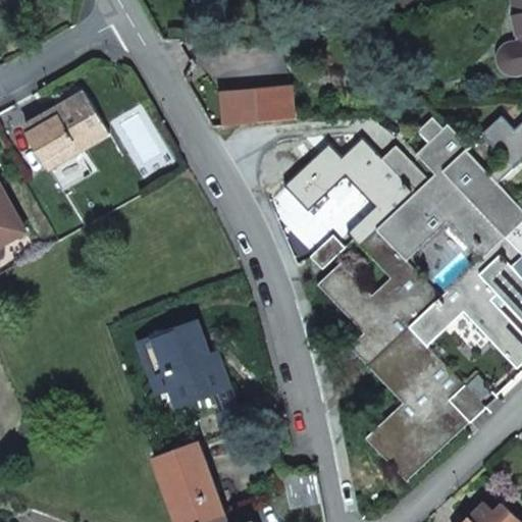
[(504,66),(508,70),(509,70),(514,72),(521,70),(521,0),(514,0),(521,39),(521,41),(511,44),(509,45),(506,48),(503,51),(502,55),(501,57),(502,61),(504,66)]
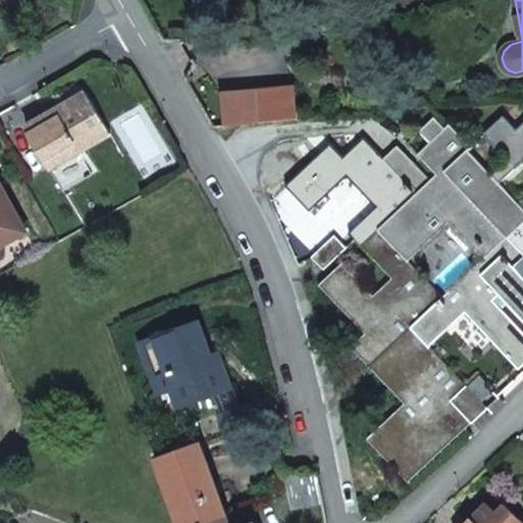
[(262,122),(297,119),(293,85),(257,89),(262,122)]
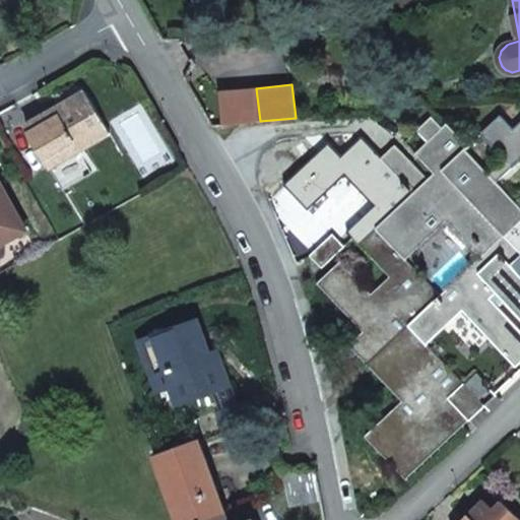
[(223,124),(260,121),(256,88),(220,91),(223,124)]
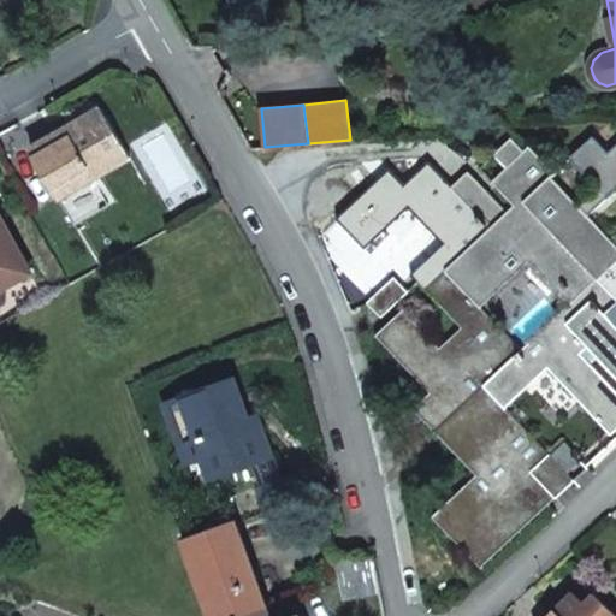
[(102,110),(31,152),(60,200),(131,158),(102,110)]
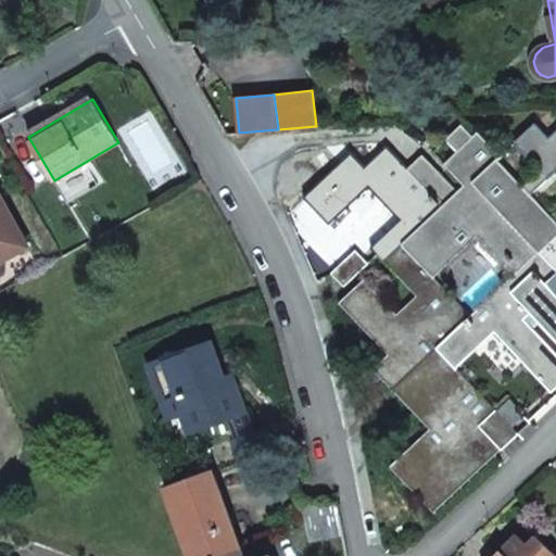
[(362,257),(355,250),(331,274),(343,287),(378,254),(417,295),(396,316),(363,280),(343,300),(392,352),(400,361),(384,375),(432,426),(391,466),(431,509),(498,445),(502,450),(526,427),(518,419),(512,427),(456,368),(495,331),(552,391),(555,387),(555,353),(529,325),(523,318),(531,312),(535,318),(555,339),(555,294),(544,282),(555,270),(555,222),(530,194),(555,169),(555,130),(548,138),(535,124),(515,143),(540,172),(522,187),(496,160),(501,156),(478,133),(472,137),(462,125),(446,139),(458,152),(444,164),(465,186),(471,192),(463,200),(456,193),(421,156),(407,169),(386,148),(365,168),(358,161),(348,171),(341,164),(305,198),(328,223),(368,186),(401,220),(362,257)]
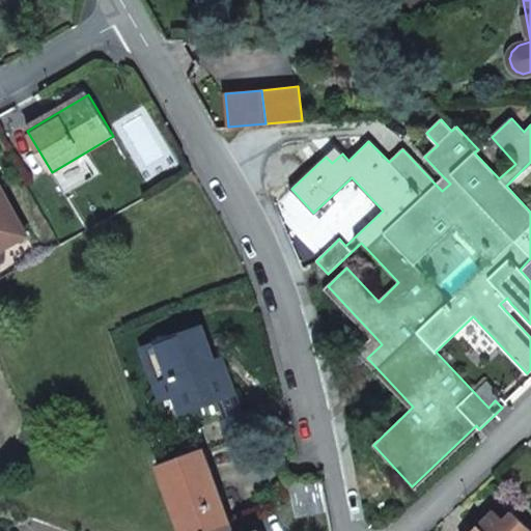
[(336,147),(326,157),(332,163),(342,154),(336,147)]
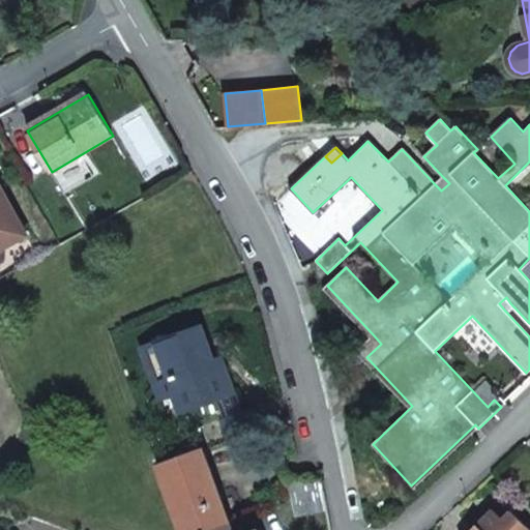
[(443,177),(435,184),(441,190),(449,183),(443,177)]
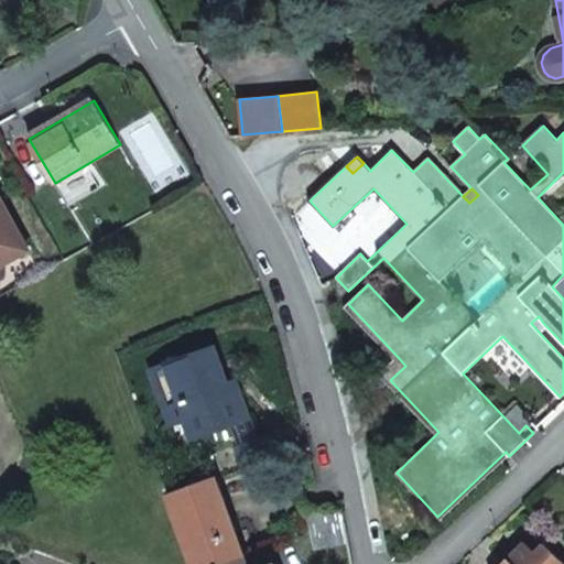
[(0,263),(26,250),(0,201),(0,263)]
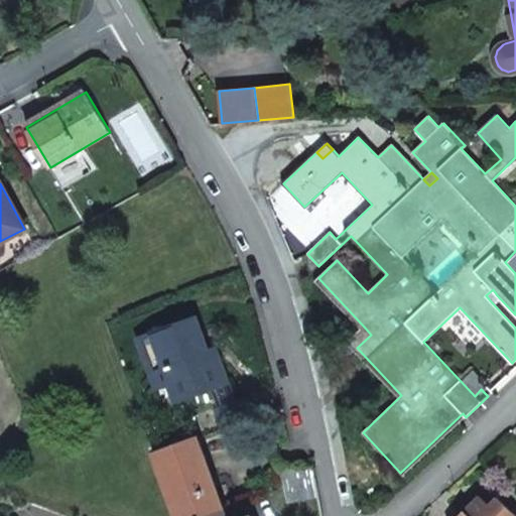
[(491,301),(497,295),(493,289),(486,295),(491,301)]
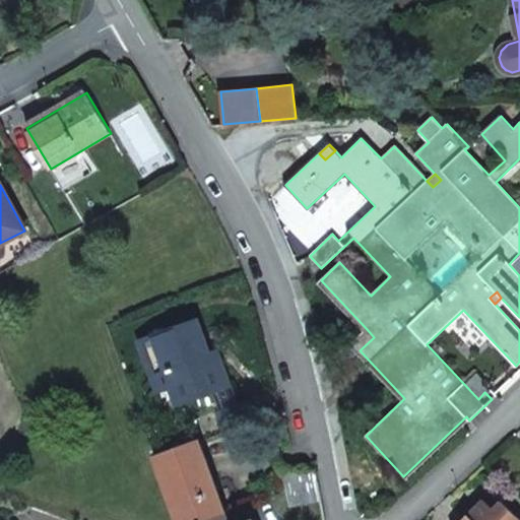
[(211,362),(209,354),(196,321),(140,341),(165,408),(216,389),(229,385),(219,359),(211,362)]
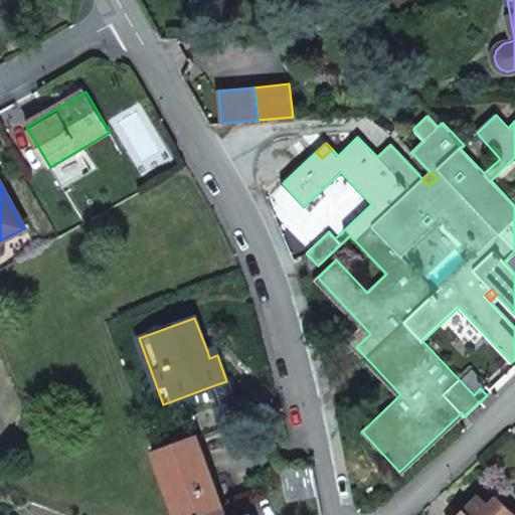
[(349,340),(356,347),(370,334),(363,326),(349,340)]
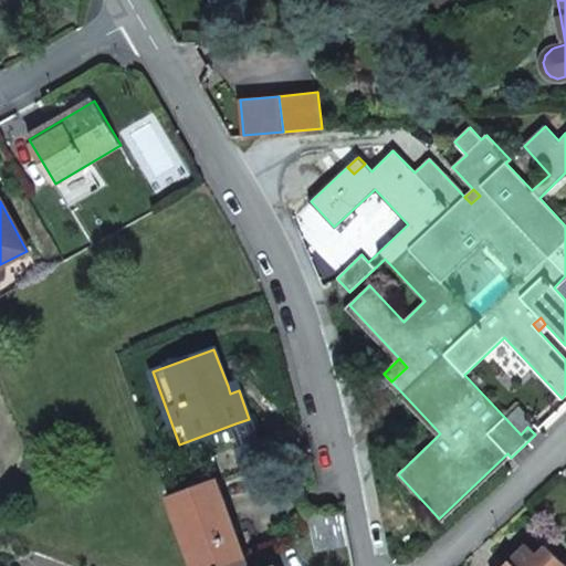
[(236,383),(228,386),(230,394),(239,390),(236,383)]
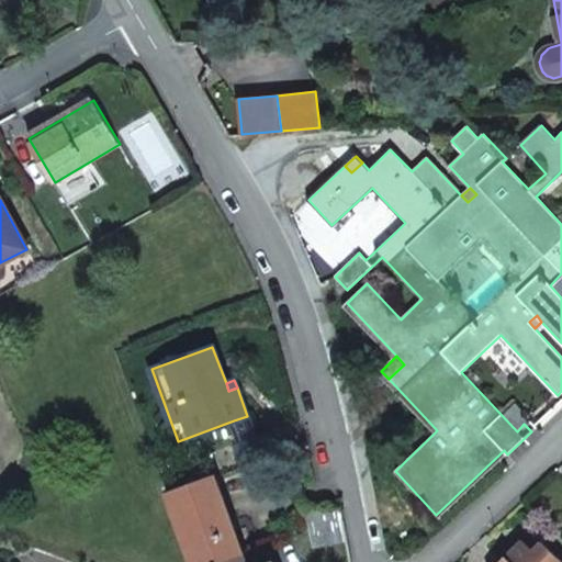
[(256,439),(247,416),(234,420),(243,445),(256,439)]
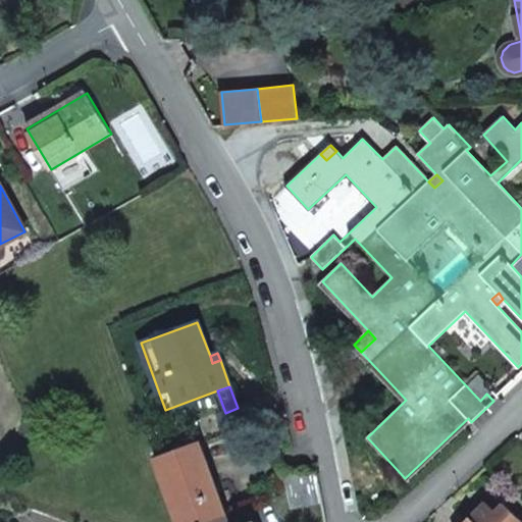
[(219,415),(226,433),(257,422),(250,404),(238,408),(225,413),(219,415)]
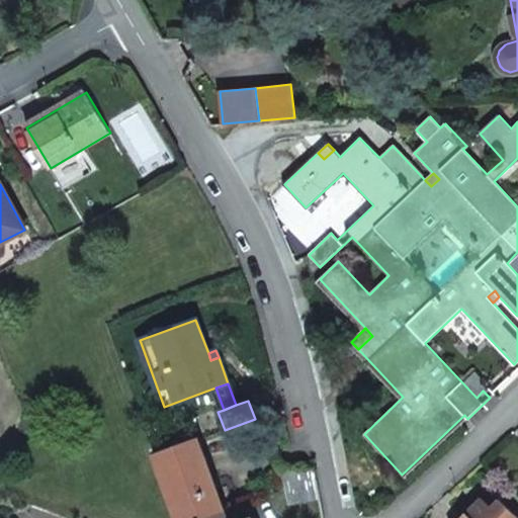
[(197,439),(154,455),(177,517),(203,517),(224,511),(197,440),(197,439)]
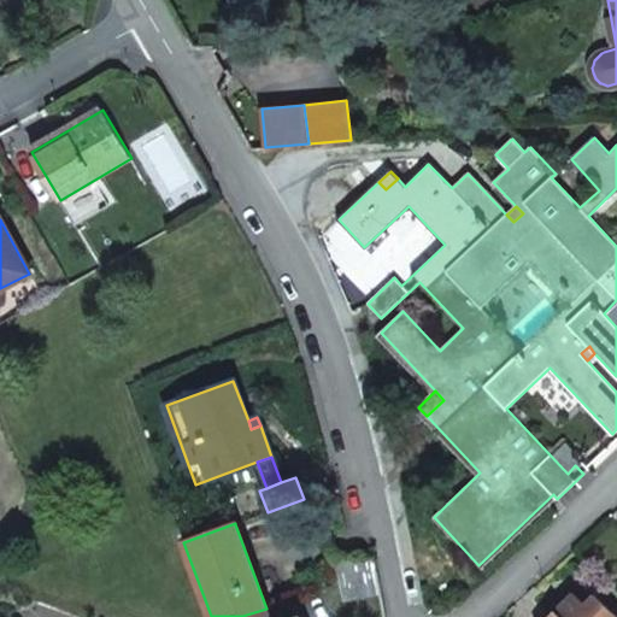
[(336,559),(341,581),(345,598),(381,591),(375,553),(336,559)]
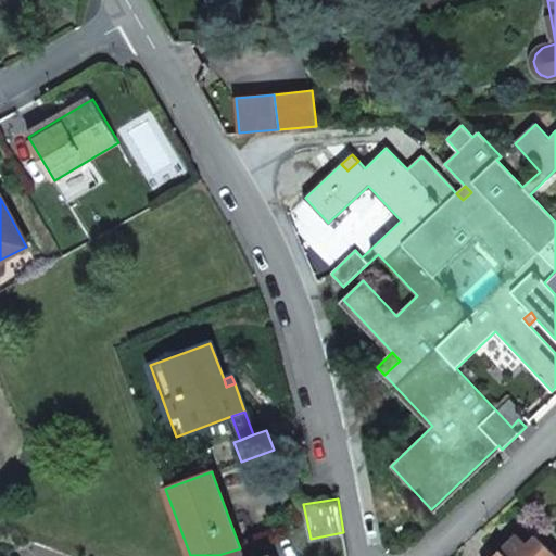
[(555,555),(555,554),(535,534),(526,544),(515,533),(493,555),(555,555)]
